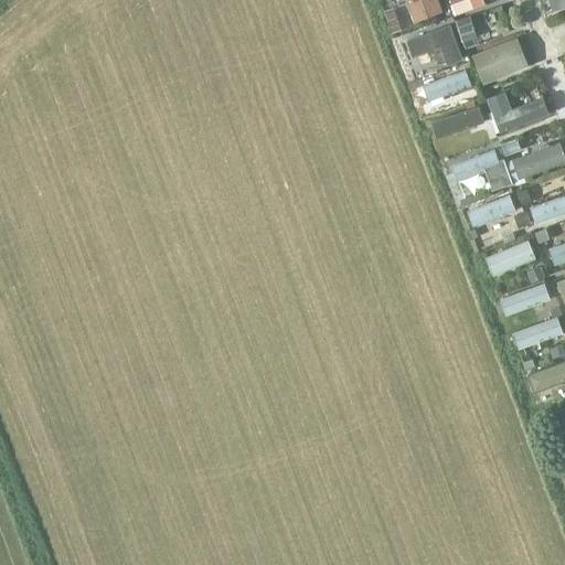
[(405,0),(414,21),(443,10),(438,0),(405,0)]
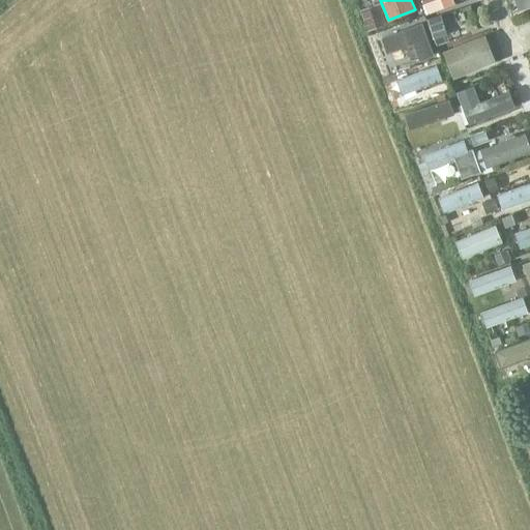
[(381,37),(387,53),(414,43),(419,57),(431,53),(420,23),(381,37)]
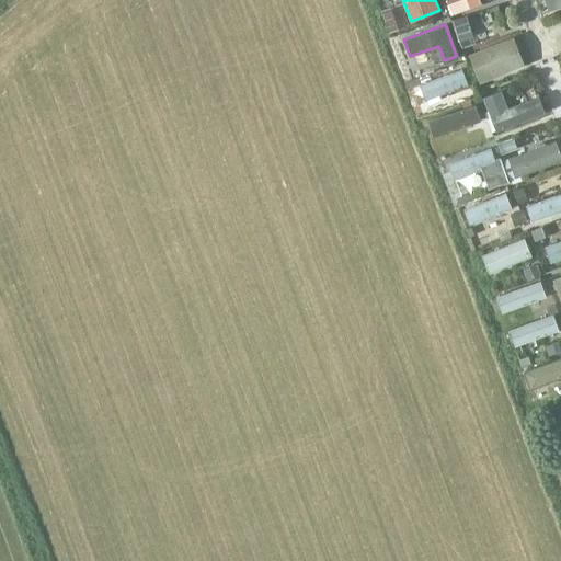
[(467,55),(479,83),(524,66),(512,36),(467,55)]
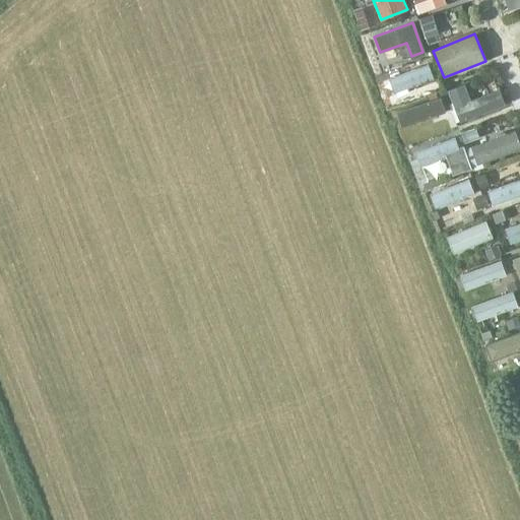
[(389,77),(394,92),(433,78),(428,63),(389,77)]
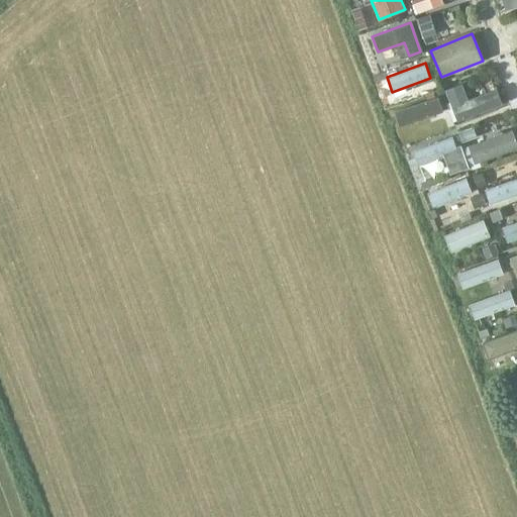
[(445,89),(457,121),(502,105),(496,88),(466,98),(459,84),(445,89)]
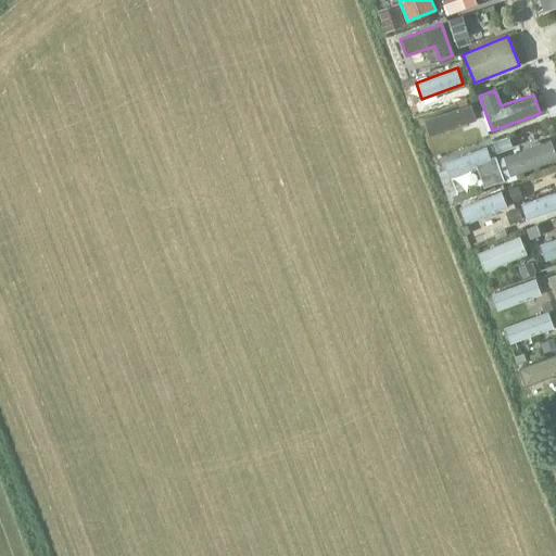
[(429,118),(434,135),(476,119),(470,103),(429,118)]
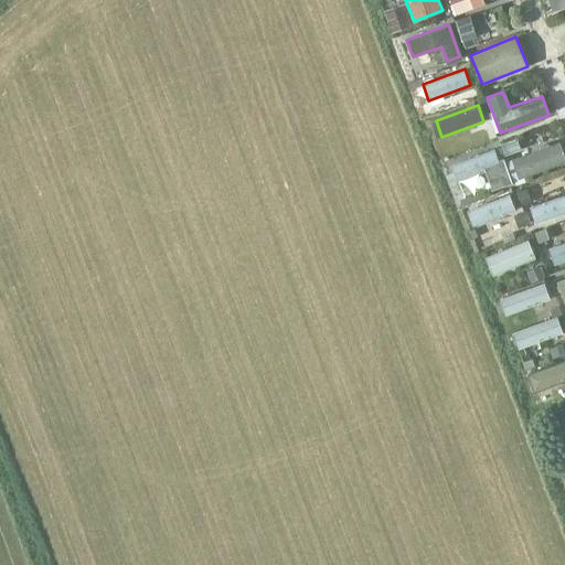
[(512,159),(519,177),(564,160),(564,157),(560,141),(512,159)]
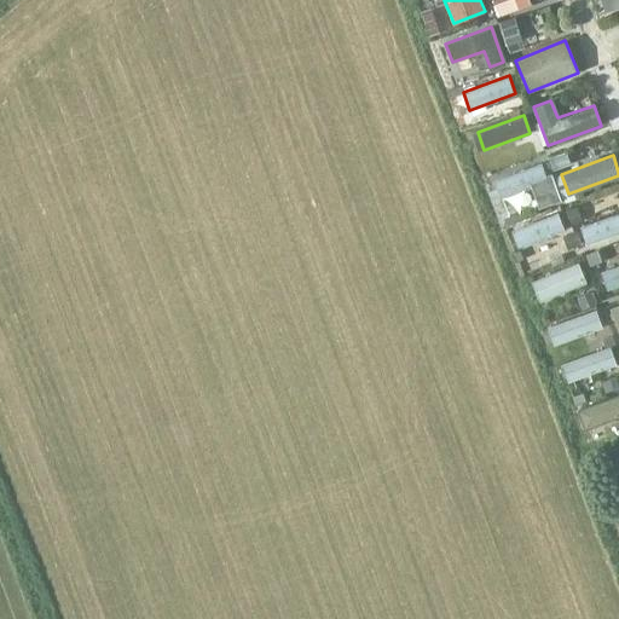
[(495,180),(501,198),(547,181),(541,163),(495,180)]
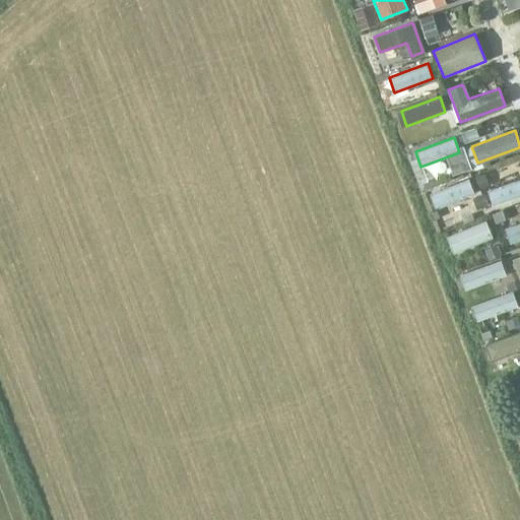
[(519,178),(488,191),(494,205),(519,195),(519,178)]
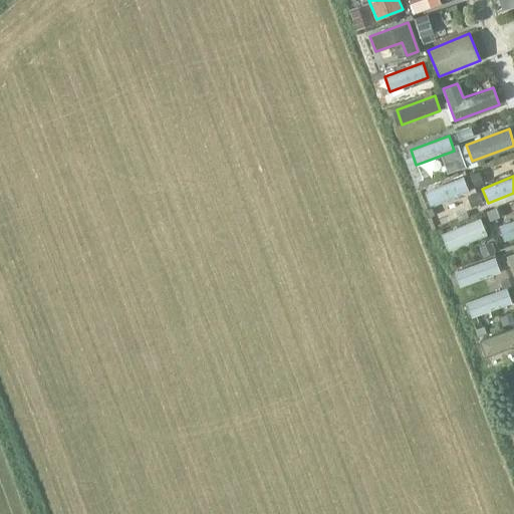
[(425,191),(431,206),(468,192),(463,177),(425,191)]
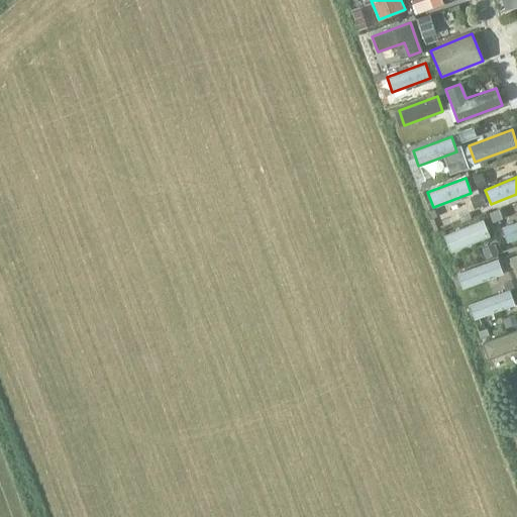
[(516,220),(501,226),(506,241),(516,237),(516,220)]
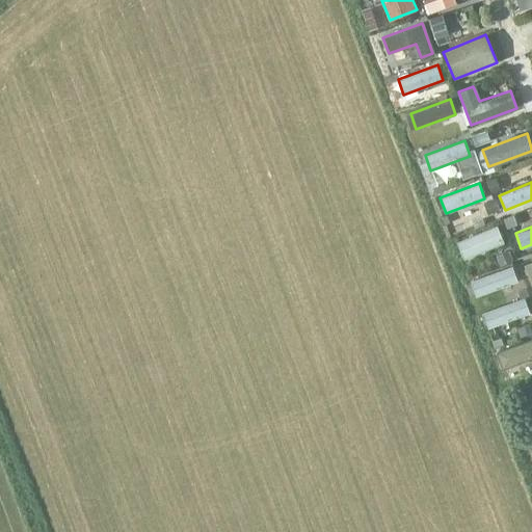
[(456,242),(461,258),(501,243),(496,228),(456,242)]
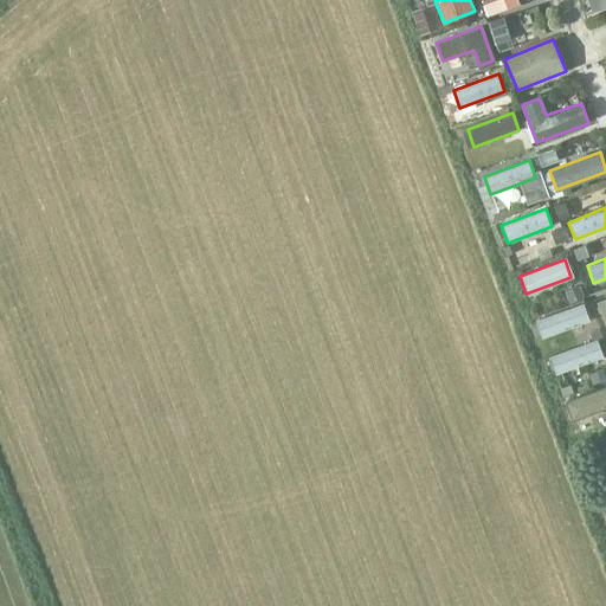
[(536,320),(542,337),(587,321),(581,303),(536,320)]
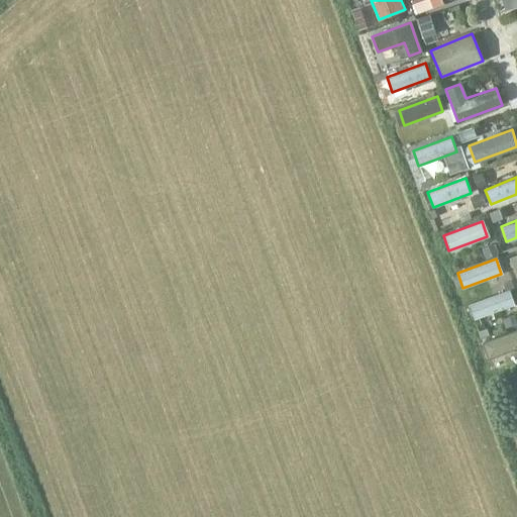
[(469,303),(475,318),(513,304),(507,289),(469,303)]
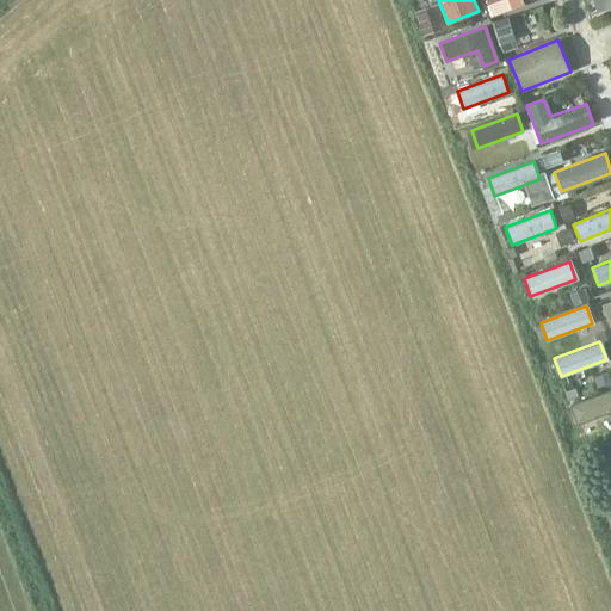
[(610,390),(572,405),(579,423),(610,409),(610,390)]
